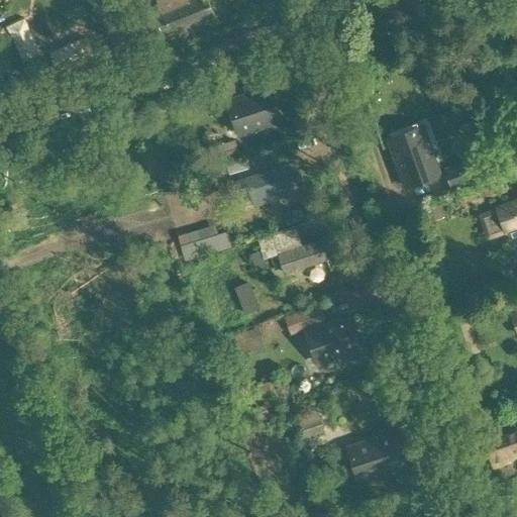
[(154,0),(158,6),(145,11),(159,46),(163,44),(163,42),(171,39),(172,41),(187,35),(185,29),(214,18),(207,0),(154,0)]
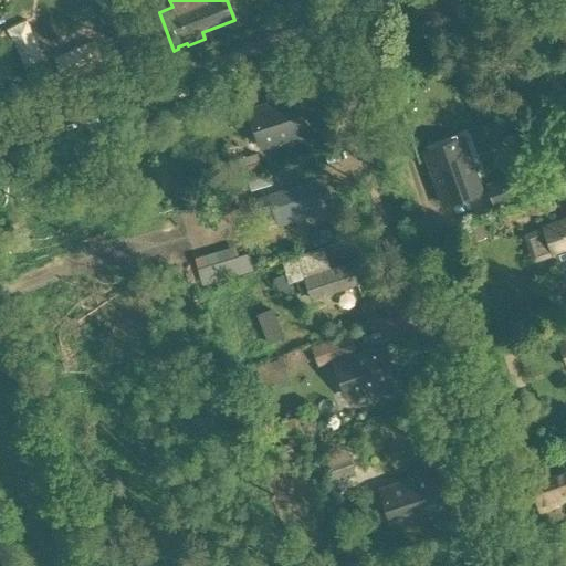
[(310,134),(295,92),(245,108),(260,149),(310,134)]
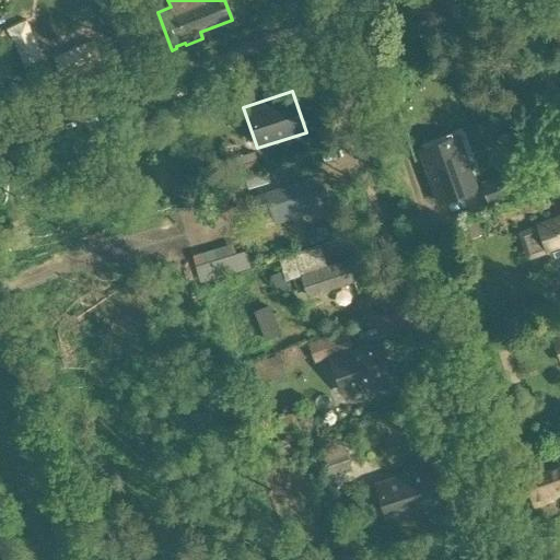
[(478,190),(458,135),(417,149),(436,205),(478,190)]
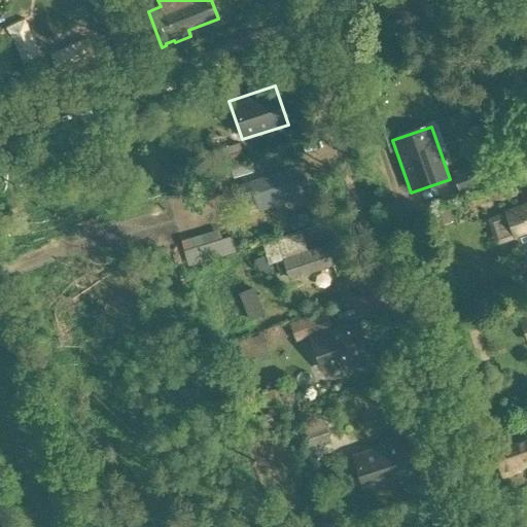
[(493,185),(484,160),(451,172),(460,197),(493,185)]
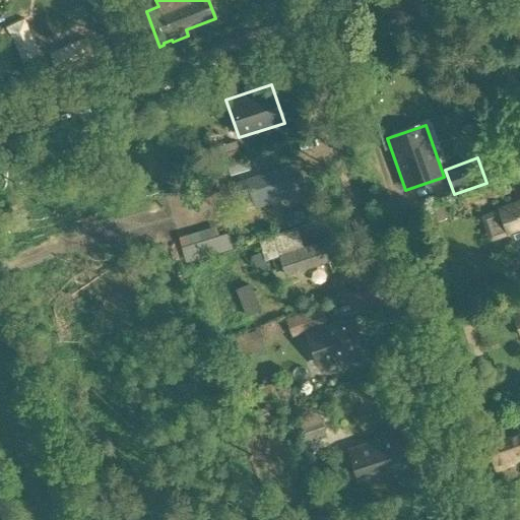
[(284,191),(302,185),(296,166),(249,180),(254,195),(257,205),(286,196),(284,191)]
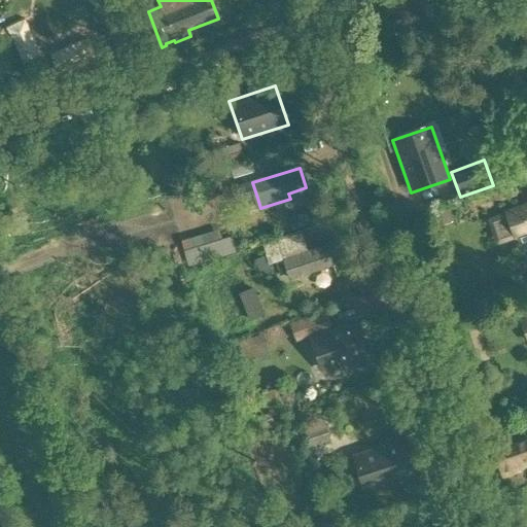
[(252,182),(235,188),(240,203),(257,198),(252,182)]
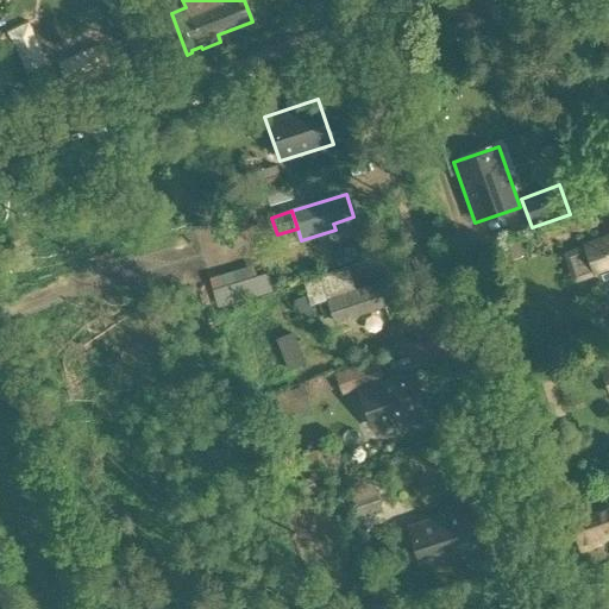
[(608,215),(608,236),(562,255),(572,284),(595,275),(600,284),(608,280),(608,214),(608,215)]
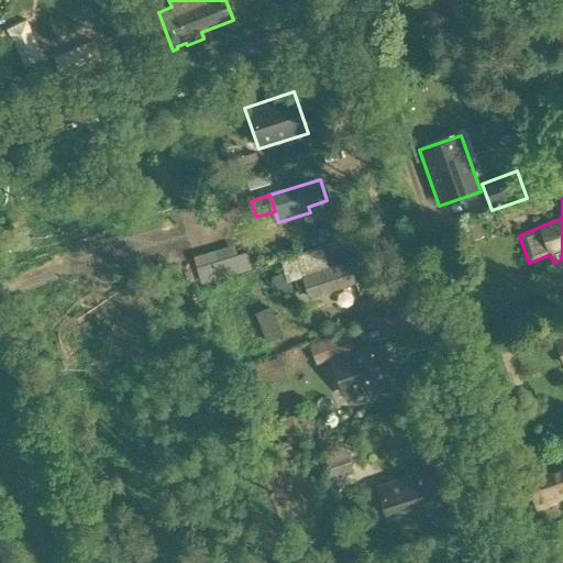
[(317,243),(341,236),(338,221),(312,228),(317,243)]
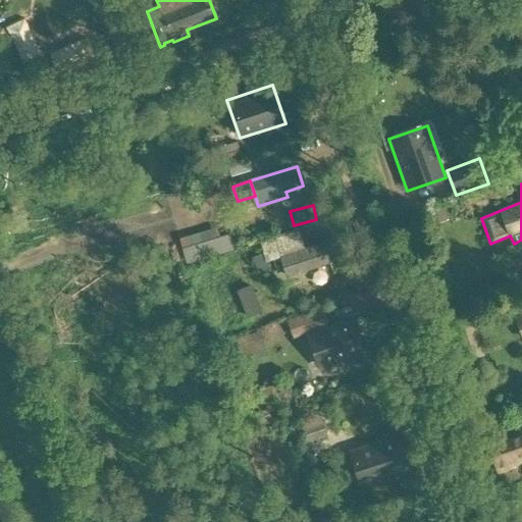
[(185,236),(192,256),(226,245),(219,224),(185,236)]
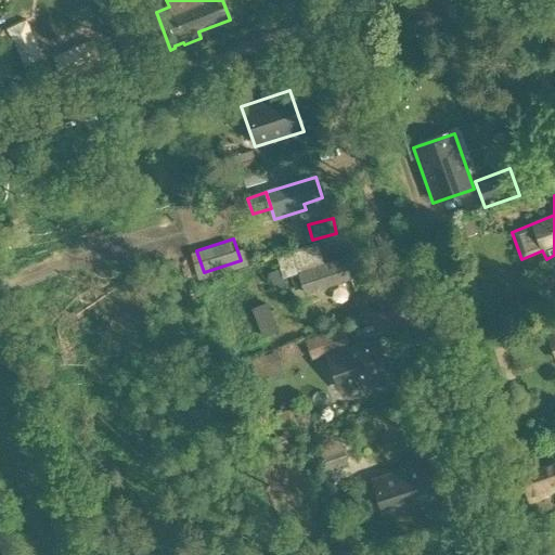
[(344,258),(298,273),(289,276),(294,291),(304,287),(306,294),(351,280),(344,258)]
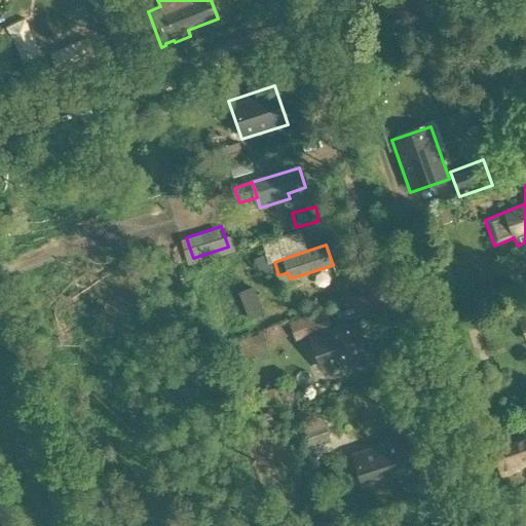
[(351,320),(330,328),(323,309),(287,323),(294,341),(306,336),(320,373),(366,357),(351,320)]
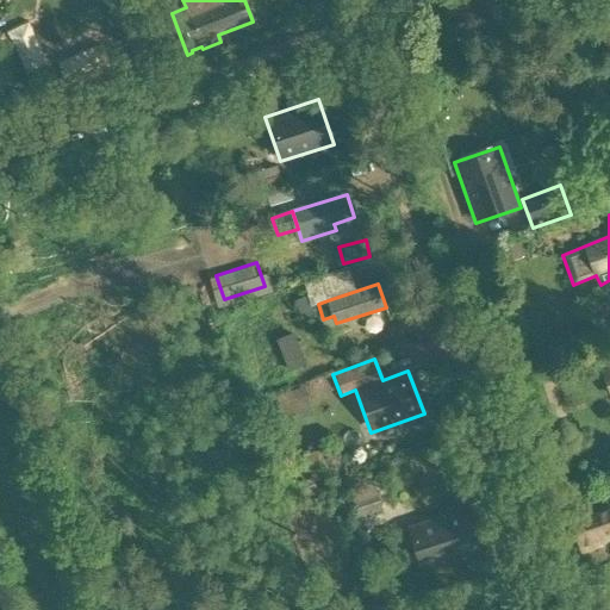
[(381,510),(373,484),(347,492),(355,518),(381,510)]
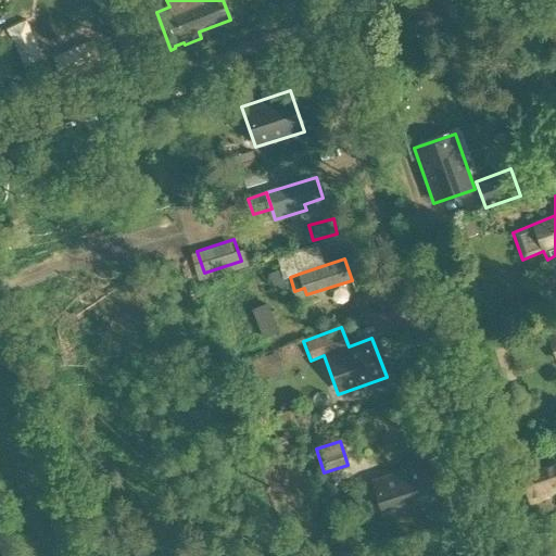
[(547,495),(555,492),(555,457),(553,458),(555,465),(520,477),(530,504),(548,497),(547,495)]
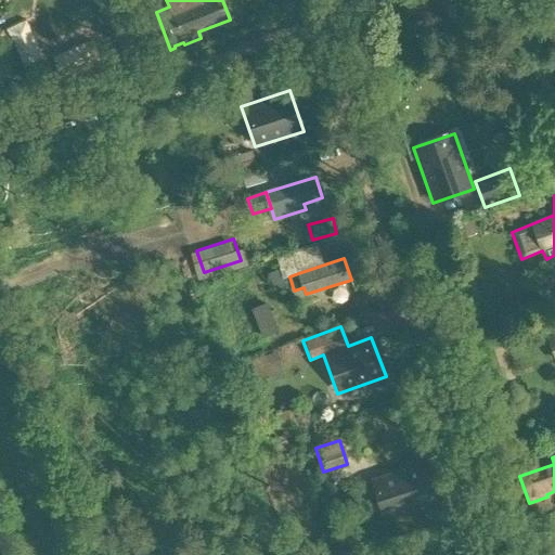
[(371,479),(382,515),(404,508),(405,512),(435,503),(422,463),(371,479)]
